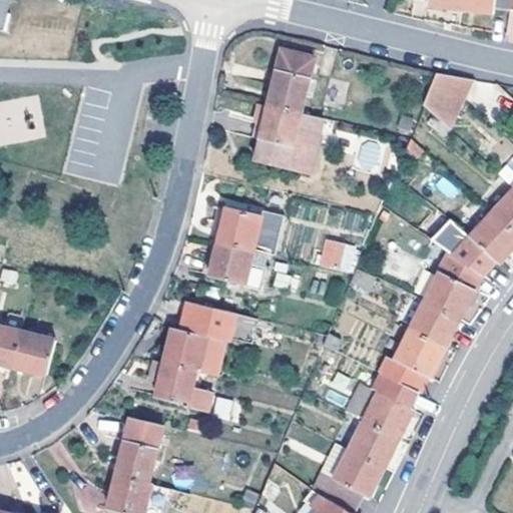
[(0,0),(0,31),(1,31),(9,0),(0,0)]
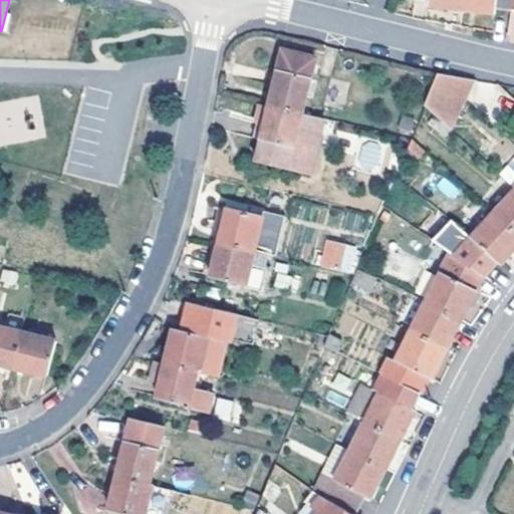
[(426,6),(458,11),(459,0),(416,0),(426,2),(426,6)]
